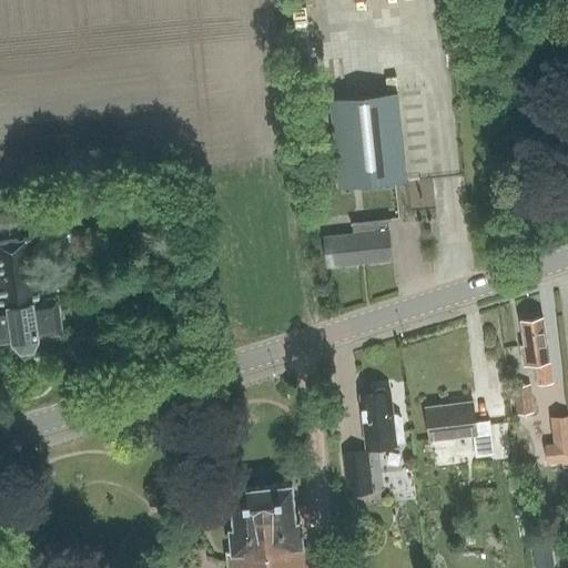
[(399,90),(332,98),(336,135),(341,180),(341,186),(408,179),(399,90)]
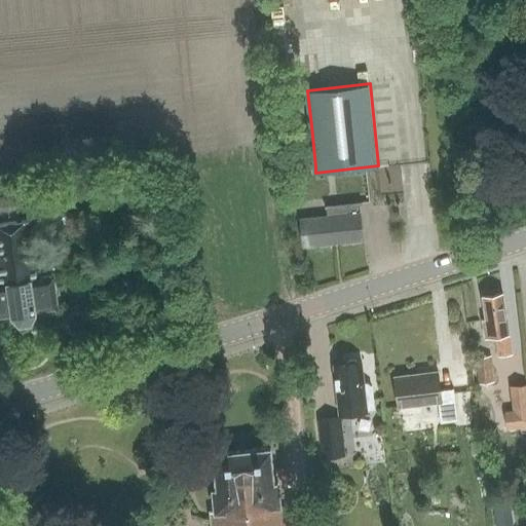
[(311,125),(290,127),(294,168),(315,166),(311,125)]
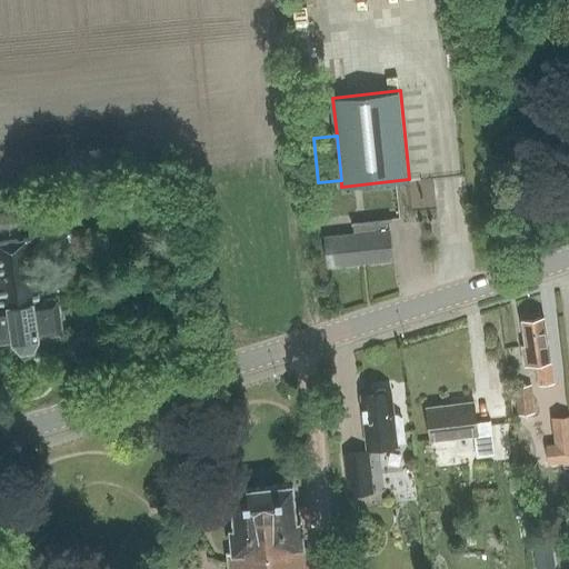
[(0,228),(35,222),(30,198),(0,202),(0,228)]
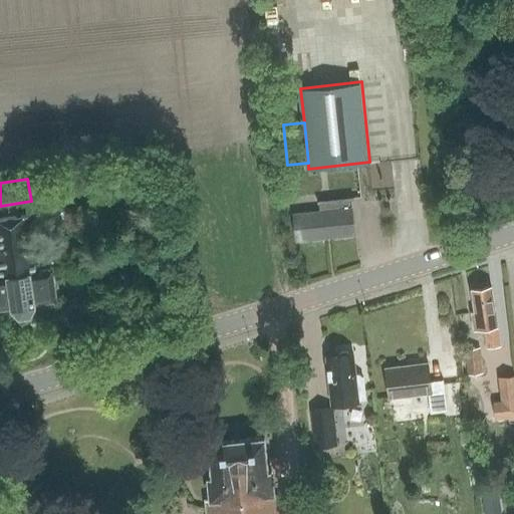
[(354,236),(351,207),(349,208),(348,200),(353,200),(353,197),(317,201),(317,203),(319,203),(319,211),(294,214),(294,213),(293,213),(296,242),(297,242),(297,241),(322,238),(323,242),(324,242),(323,238),(353,235),(353,236),(354,236)]
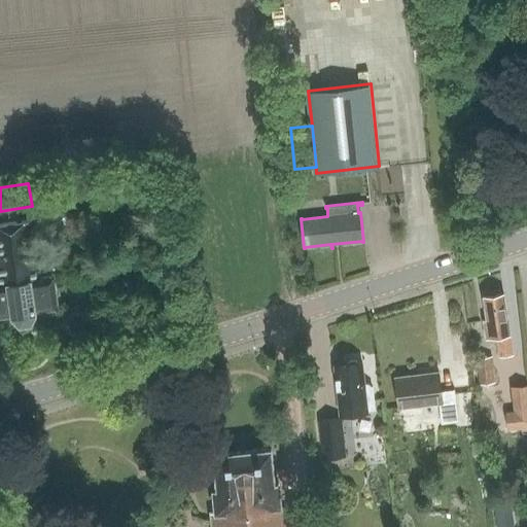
[(40,311),(61,309),(57,277),(43,279),(35,221),(0,226),(0,316),(12,315),(22,324),(34,322),(40,311)]
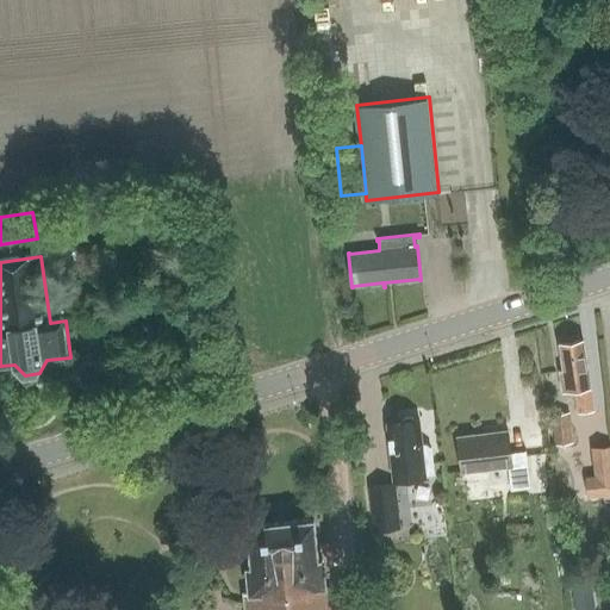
[(565,368),(561,369),(565,391),(577,388),(580,411),(596,409),(584,340),(561,343),(565,368)]
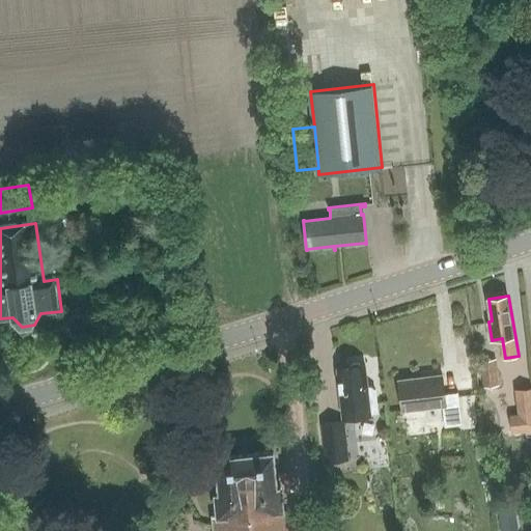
[(497,360),(481,361),(484,387),(499,386),(497,360)]
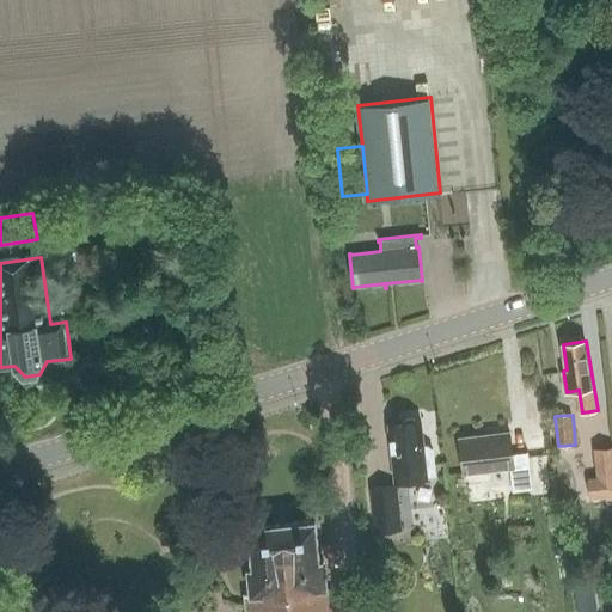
[(422,418),(391,422),(397,481),(429,477),(429,475),(438,473),(435,448),(429,444),(426,444),(422,418)]
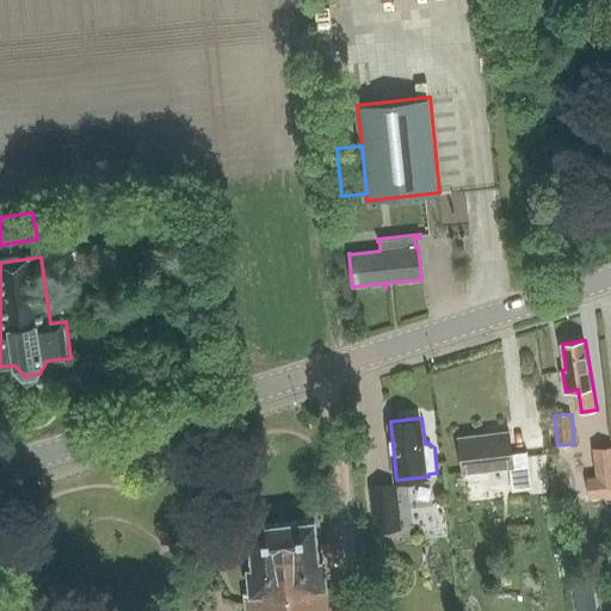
[(480,434),(460,437),(463,471),(464,483),(511,479),(512,491),(532,488),(528,450),(512,452),(510,431),(508,423),(480,426),(479,426),(480,434)]
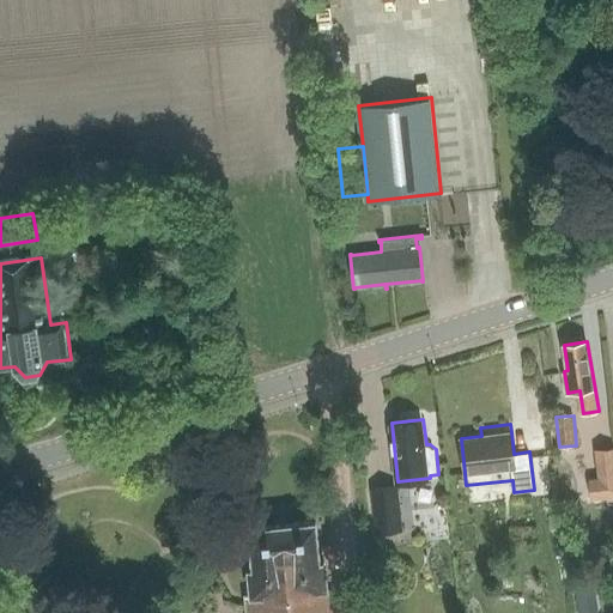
[(598,479),(588,480),(589,498),(612,495),(612,447),(595,450),(598,479)]
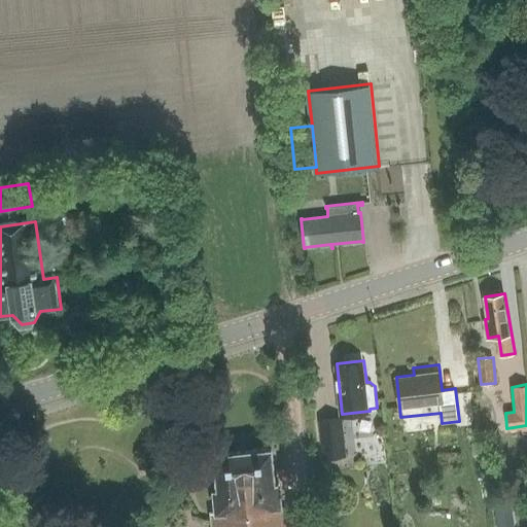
[(320,419),(325,459),(347,456),(342,417),(320,419)]
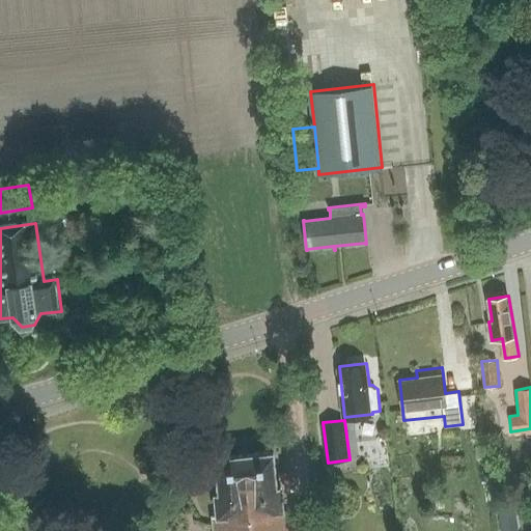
[(475,459),(484,458),(483,446),(474,447),(475,459)]
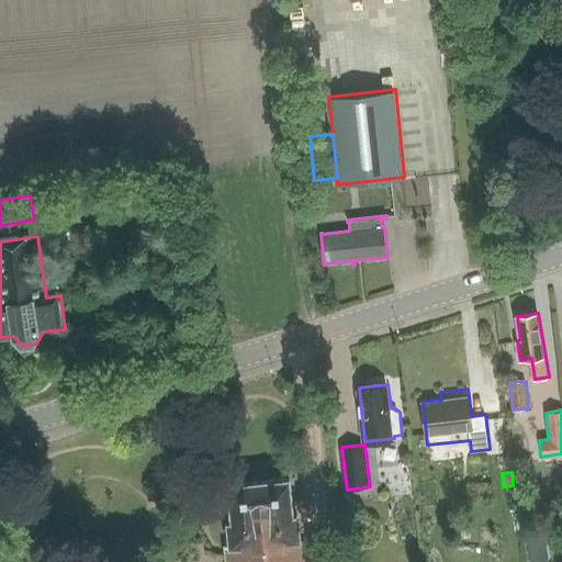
[(226,561),(315,561),(315,555),(310,555),(300,540),(298,516),(292,516),(289,480),(229,485),(233,523),(227,523),(229,547),(226,547),(226,561)]
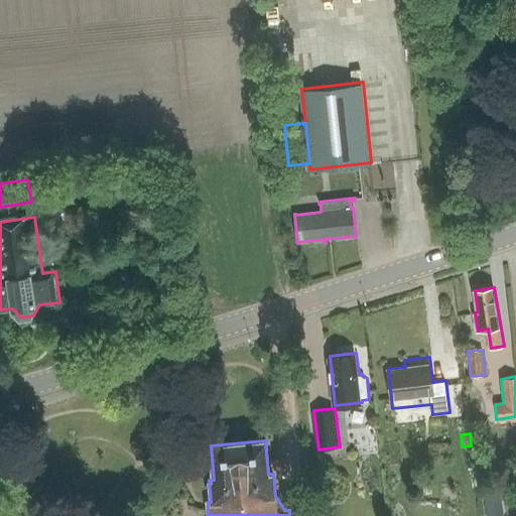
[(503,515),(500,488),(483,490),(486,515),(503,515)]
